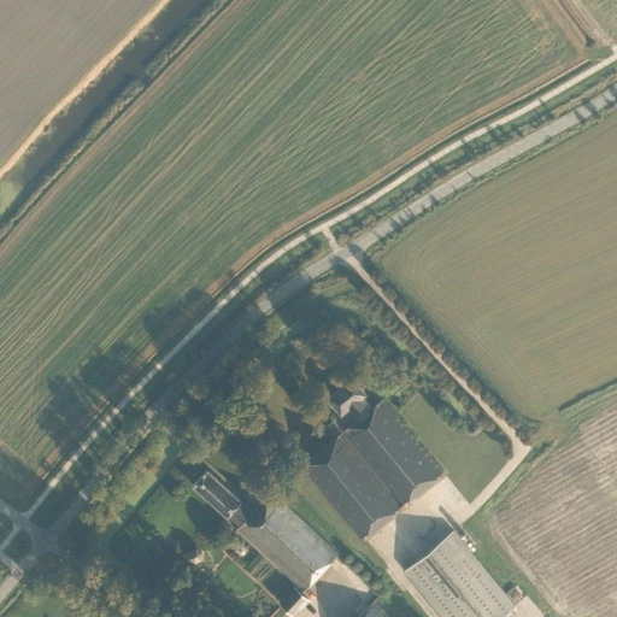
[(368,393),(353,376),(329,397),(342,413),(348,407),(358,418),(303,465),(363,538),(444,471),(383,398),(371,407),(363,397),(368,393)]
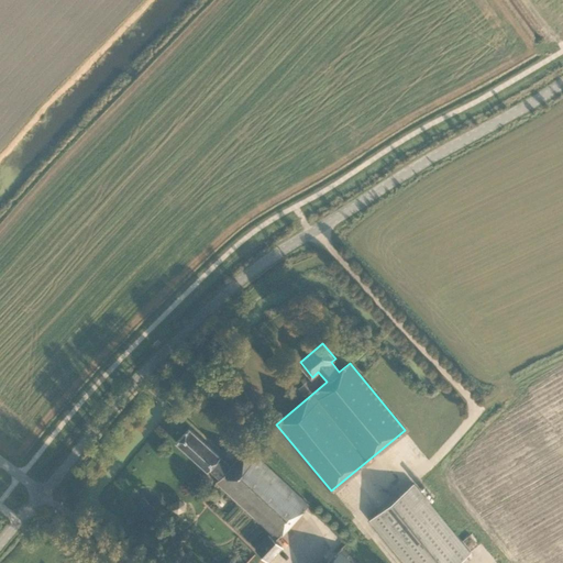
[(231,466),(189,428),(177,441),(208,470),(210,467),(220,477),(217,482),(272,531),(256,549),(269,561),(283,545),(276,540),(310,504),(249,448),(231,466)]
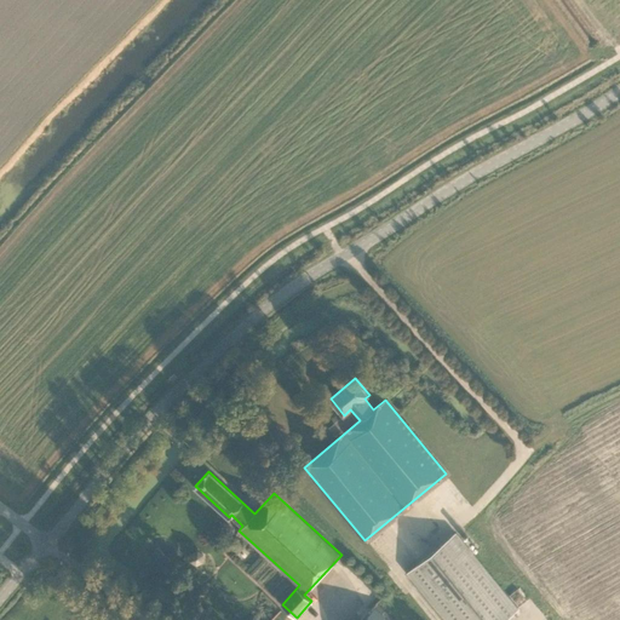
[(265,484),(262,481),(256,488),(259,492),(265,484)]
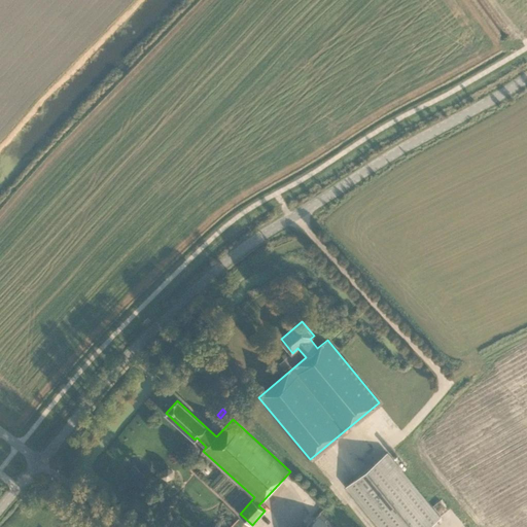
[(427,526),(441,517),(387,452),(345,486),(378,526),(427,526)]
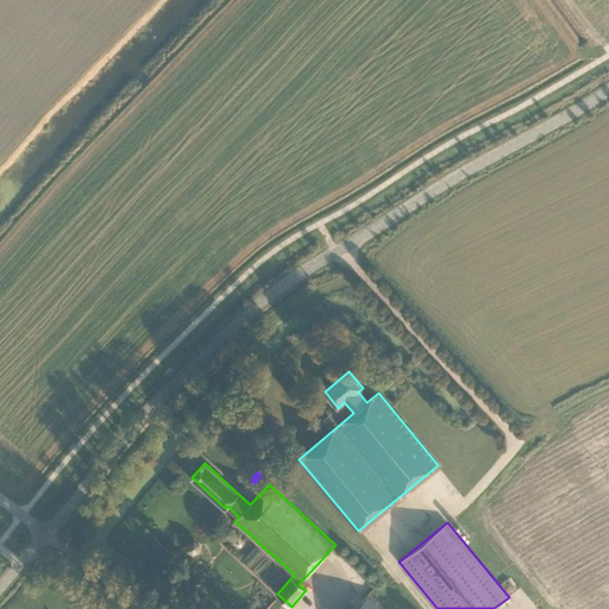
[(200,542),(194,538),(187,542),(188,550),(193,553),(199,550),(200,542)]
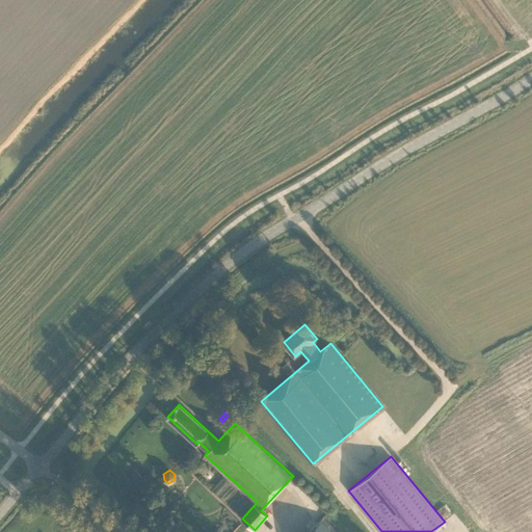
[(215,490),(227,503),(240,490),(229,478),(215,490)]
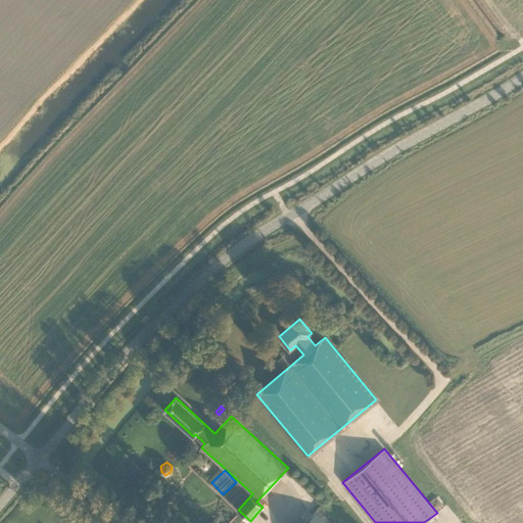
[(332,522),(318,509),(302,522),(332,522)]
